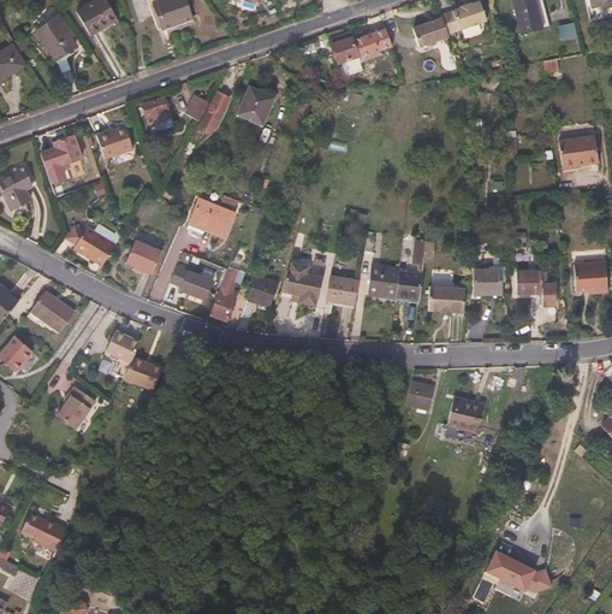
[(118,19),(111,7),(105,0),(99,0),(76,13),(90,36),(118,19)]
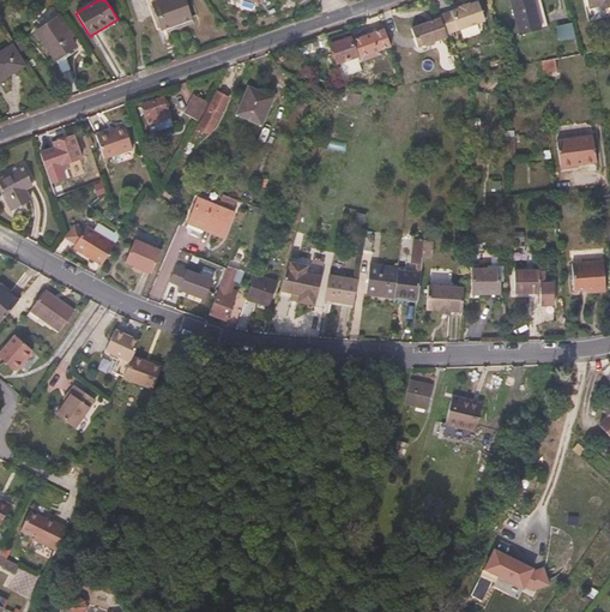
[(192,18),(186,0),(150,0),(159,30),(192,18)]
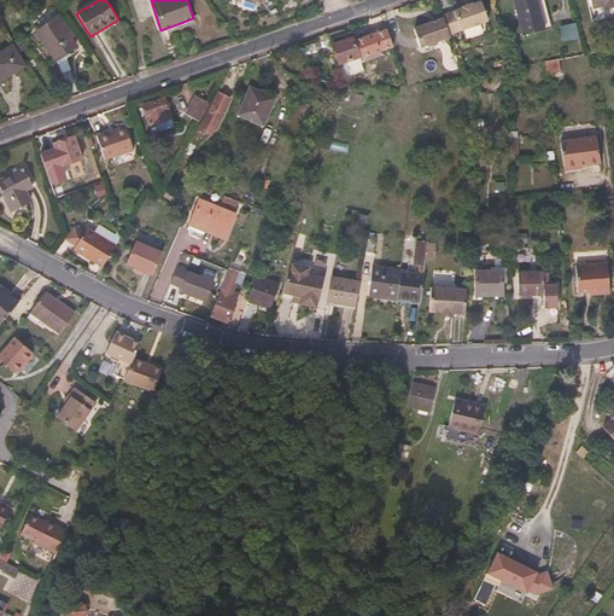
[(551,28),(548,13),(544,0),(513,0),(521,35),(551,28)]
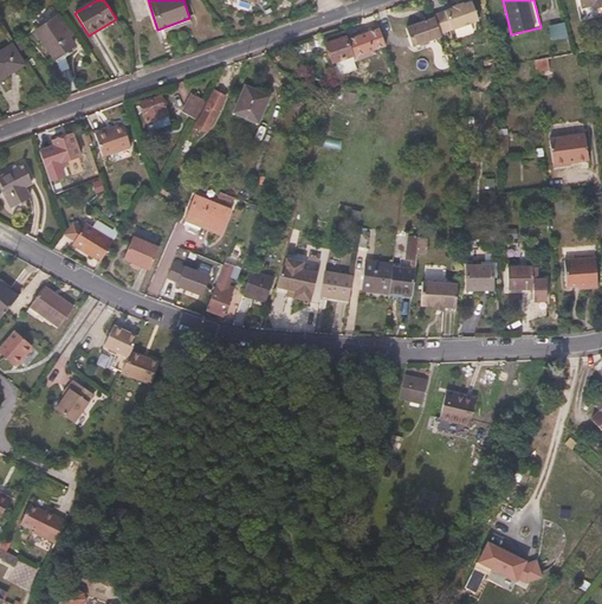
[(439,33),(477,20),(471,1),(463,4),(461,2),(452,6),(452,8),(433,15),(434,18),(439,33)]
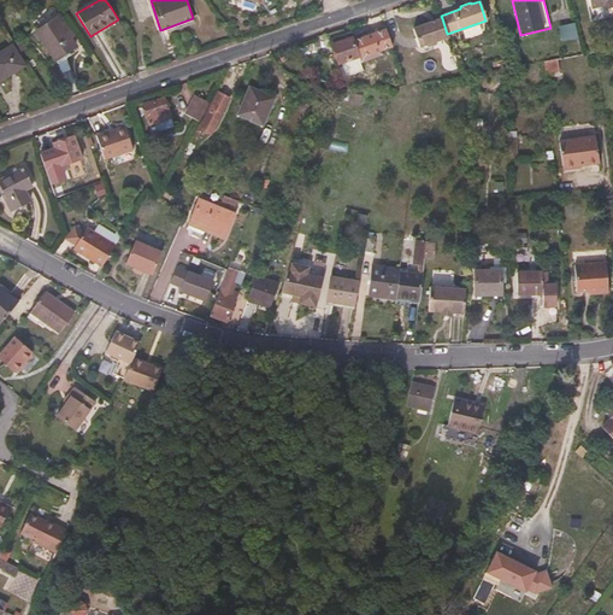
[(74,36),(69,30),(60,17),(37,33),(57,62),(76,47),(70,37),(74,36)]
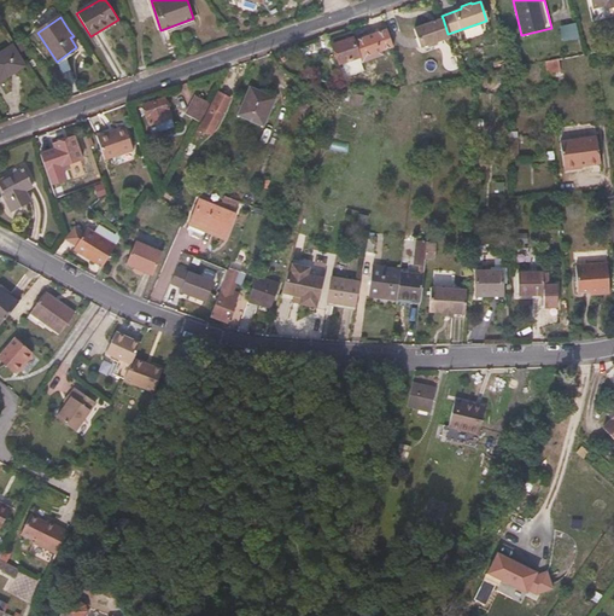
[(449,38),(448,34),(443,18),(413,29),(419,47),(449,38)]
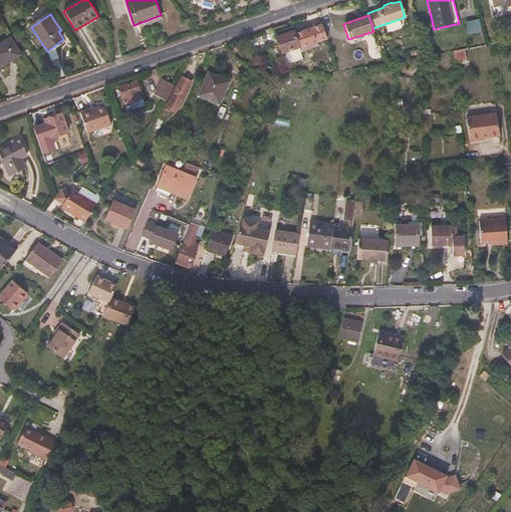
[(483,18),(470,20),(471,33),(485,31),(483,18)]
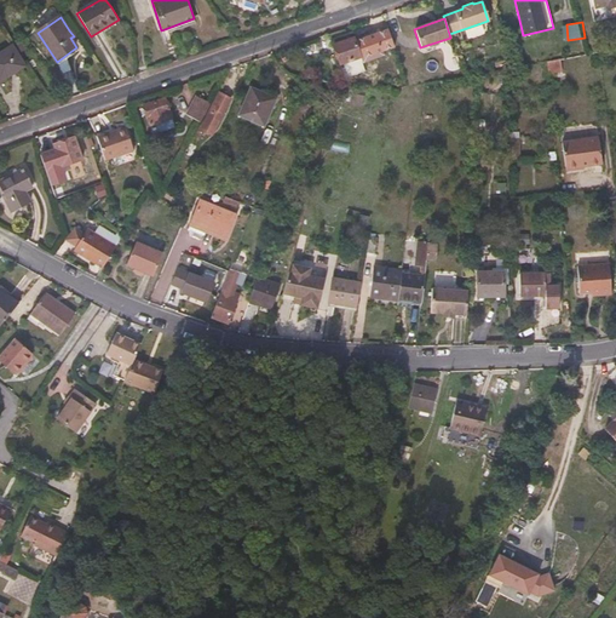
[(392,45),(386,26),(378,29),(383,47),(392,45)]
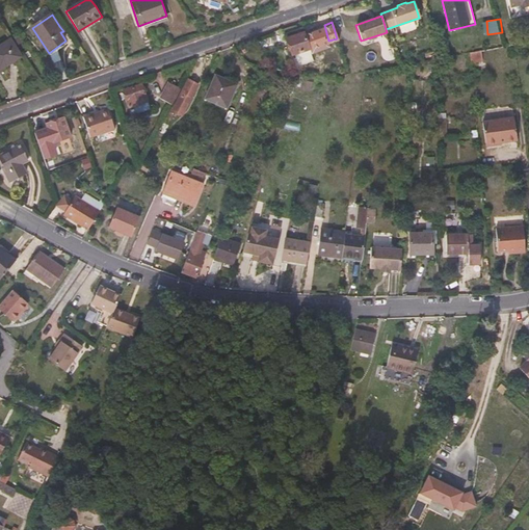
[(310,49),(305,32),(286,40),(292,56),(310,49)]
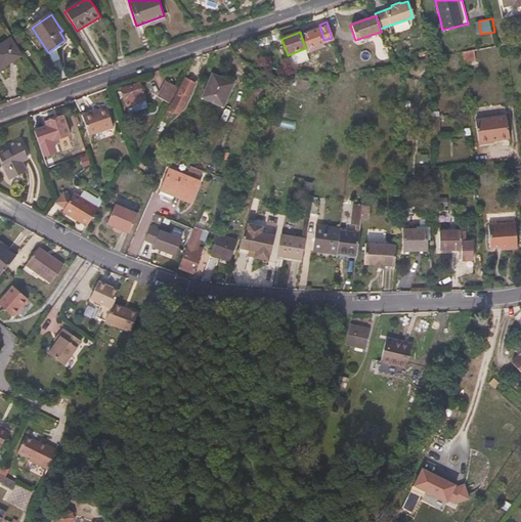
[(0,71),(23,56),(11,39),(0,45),(0,71)]
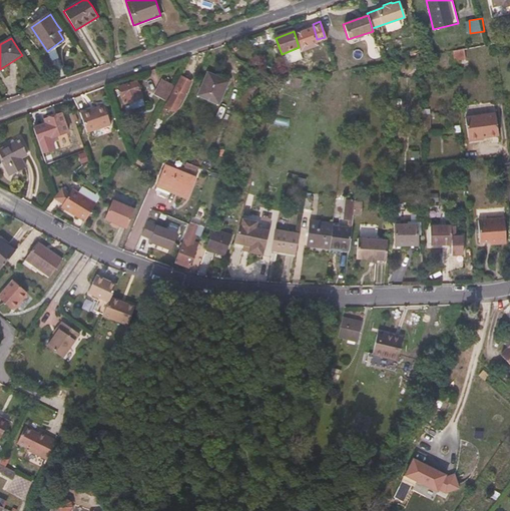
[(465,58),(464,48),(452,50),(453,60),(465,58)]
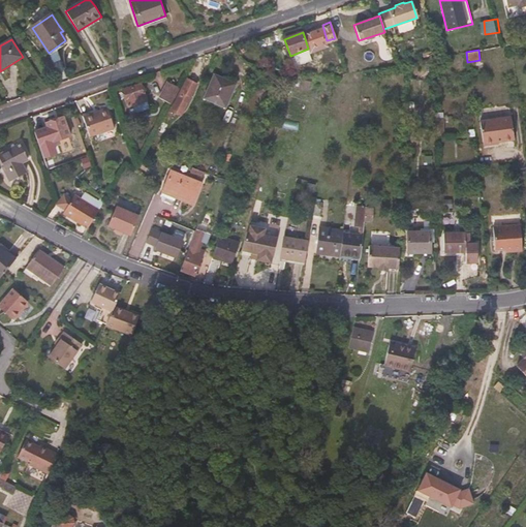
[(225,109),(236,84),(214,74),(204,98),(225,109)]
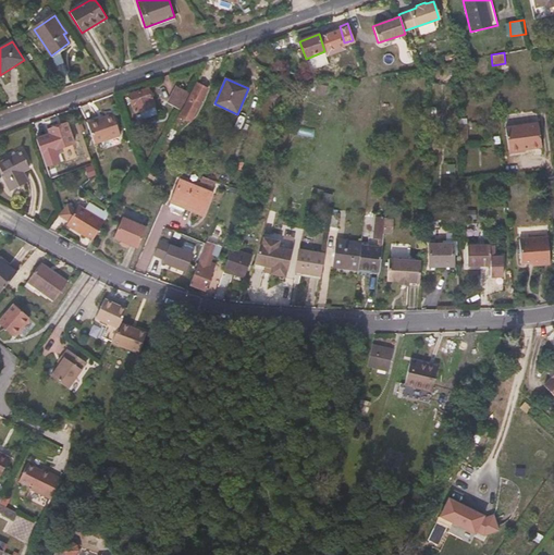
[(191,121),(208,89),(197,84),(181,116),(191,121)]
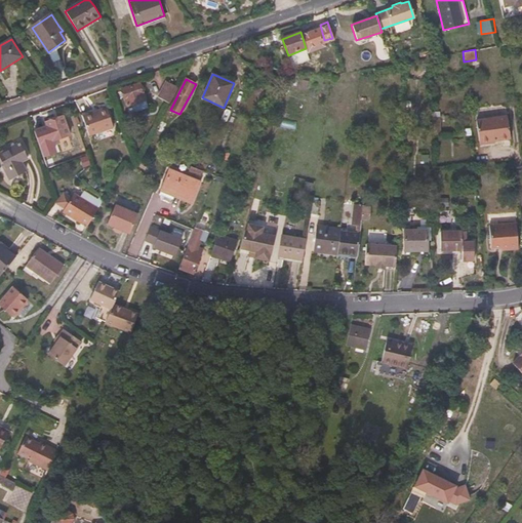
[(170,104),(178,87),(166,81),(157,97),(170,104)]
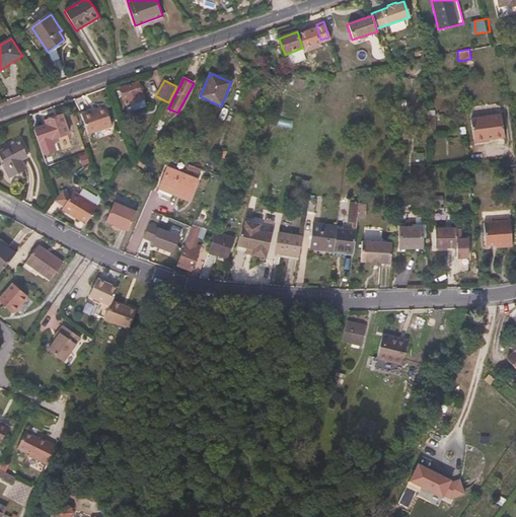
[(147,106),(141,90),(143,89),(142,84),(139,85),(139,82),(121,88),(126,105),(133,103),(135,112),(147,106)]
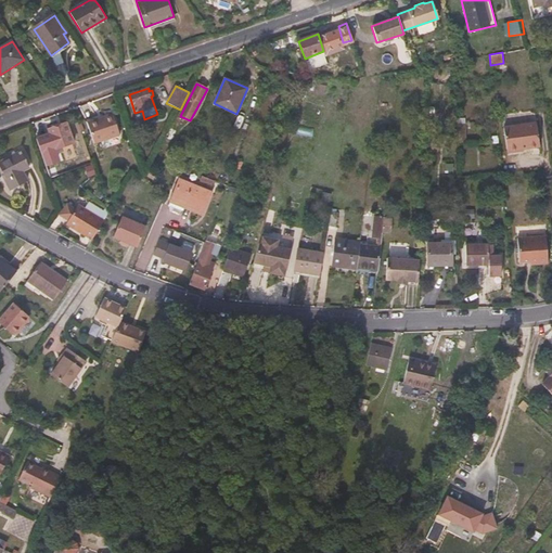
[(110,139),(120,136),(113,114),(103,117),(103,118),(88,124),(94,144),(110,139)]
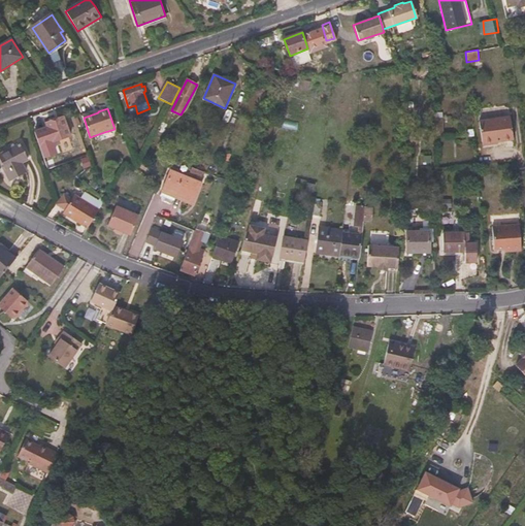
[(443,135),(443,117),(434,117),(434,135),(443,135)]
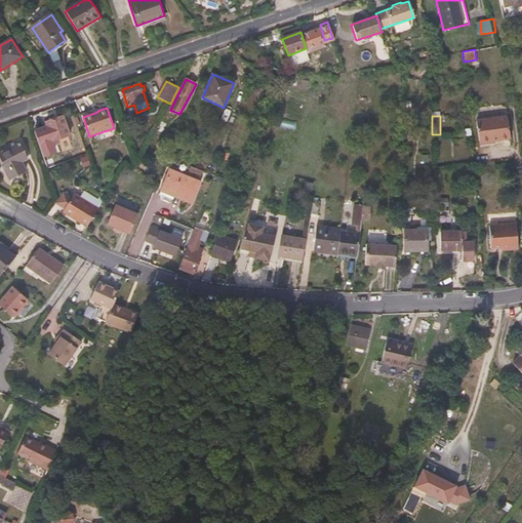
[(508,116),(500,117),(477,119),(479,147),(502,145),(502,139),(511,138),(508,116)]
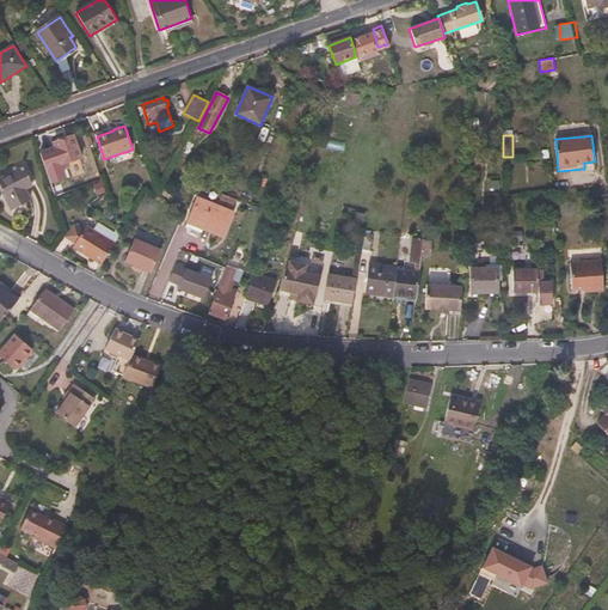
[(81,158),(74,136),(54,144),(61,165),(81,158)]
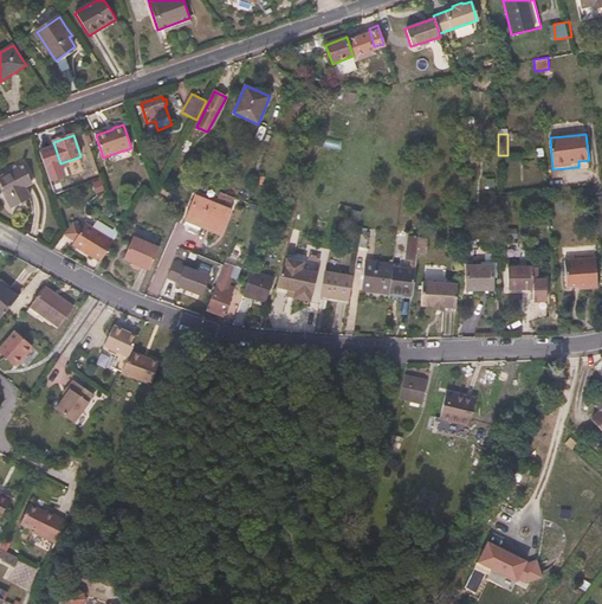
[(327,145),(344,147),(345,137),(328,135),(327,145)]
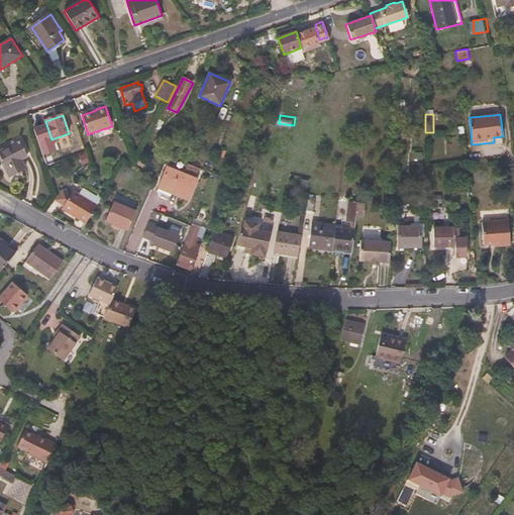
[(161,132),(166,121),(160,117),(153,128),(161,132)]
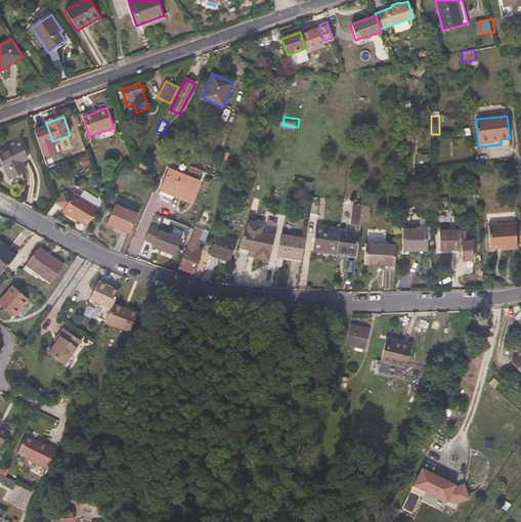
[(443,133),(443,151),(452,151),(452,133),(443,133)]
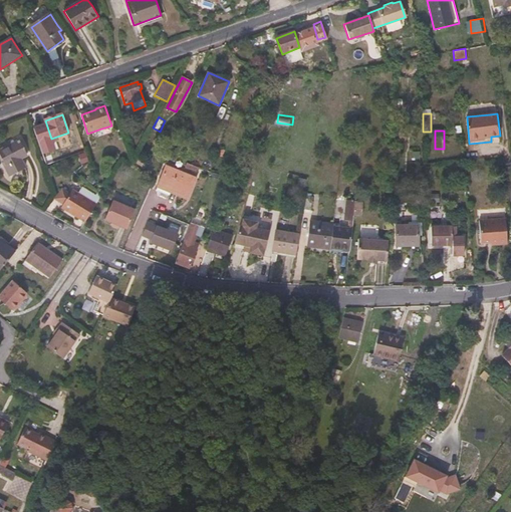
[(26,169),(22,159),(28,156),(20,141),(0,151),(0,153),(6,165),(5,167),(10,176),(26,169)]
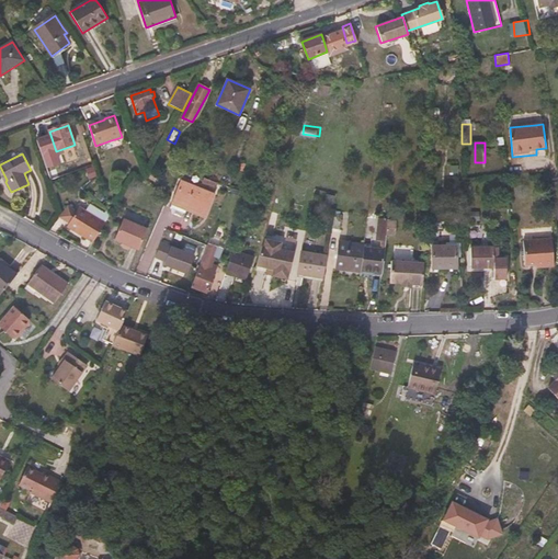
[(315,169),(318,158),(308,156),(305,166),(315,169)]
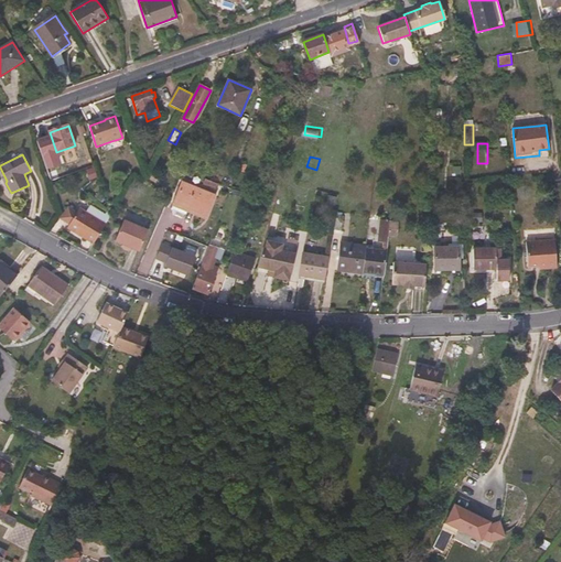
[(463,175),(463,165),(454,164),(453,175),(463,175)]
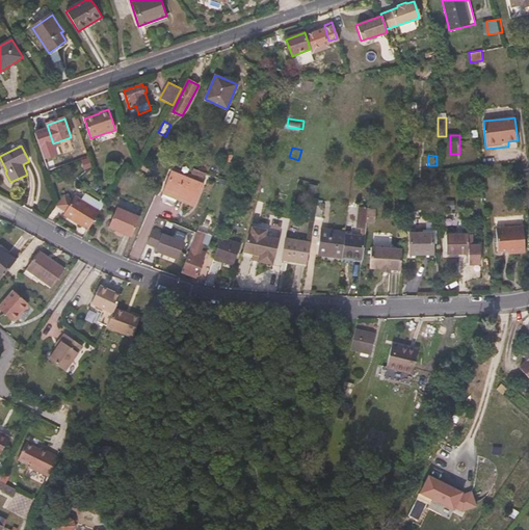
[(84,159),(86,168),(95,167),(93,157),(84,159)]
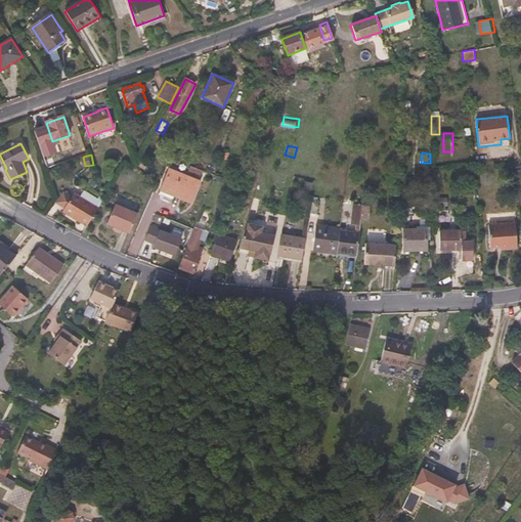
[(192,201),(200,181),(170,170),(160,193),(172,199),(174,194),(192,201)]
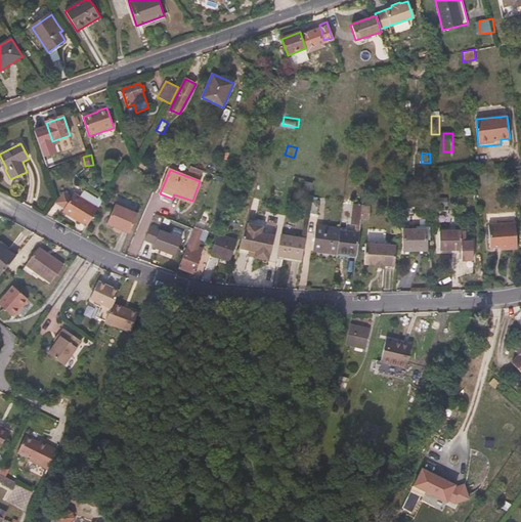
[(87,226),(98,208),(74,192),(63,212),(87,226)]
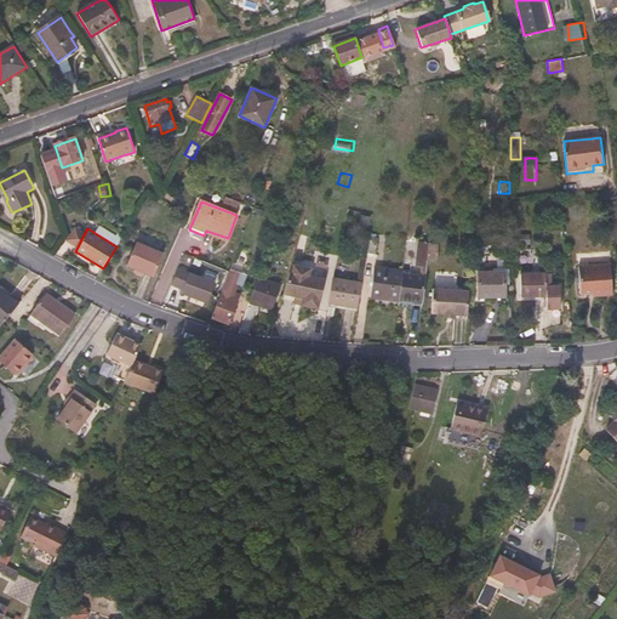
[(376,254),(378,238),(370,236),(366,253),(376,254)]
